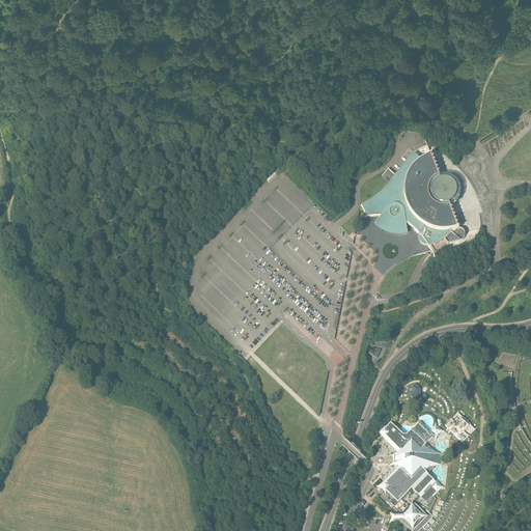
[(420,161),(413,155),(395,176),(388,170),(382,177),(388,185),(387,187),(385,188),(384,190),(382,191),(381,193),(379,194),(376,196),(374,198),(372,199),(371,200),(369,201),(367,202),(365,203),(363,204),(361,205),(363,210),(364,213),(366,217),(364,217),(365,218),(370,217),(376,217),(379,217),(384,218),(387,218),(387,219),(388,220),(387,221),(388,222),(388,223),(389,223),(390,223),(391,222),(393,223),(396,223),(395,226),(395,228),(396,229),(397,230),(398,230),(399,230),(400,229),(406,225),(411,228),(412,228),(416,232),(417,233),(418,234),(418,236),(418,239),(419,242),(420,244),(422,245),(425,246),(427,246),(430,246),(435,244),(440,242),(444,240),(448,235),(451,232),(454,231),(455,230),(459,229),(453,210),(450,211),(449,207),(450,206),(452,206),(453,205),(454,204),(455,203),(456,202),(457,201),(457,199),(458,198),(458,197),(458,195),(459,194),(459,192),(458,191),(458,189),(458,188),(457,187),(457,185),(456,184),(455,183),(454,182),(453,180),(451,179),(450,179),(449,178),(447,178),(446,177),(445,177),(443,177),(442,177),(440,178),(439,178),(438,175),(440,174),(432,155),(430,156),(427,157),(426,158),(425,158),(424,159),(423,160),(421,160),(420,161)]
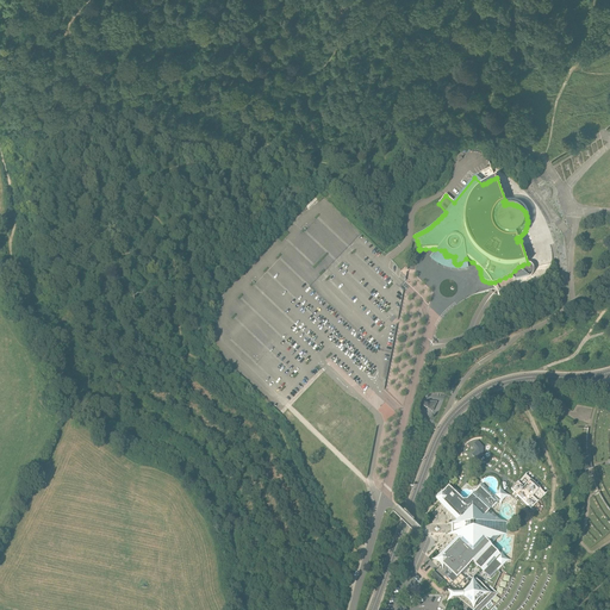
[(437,403),(423,400),(422,403),(422,405),(433,412),(437,403)]
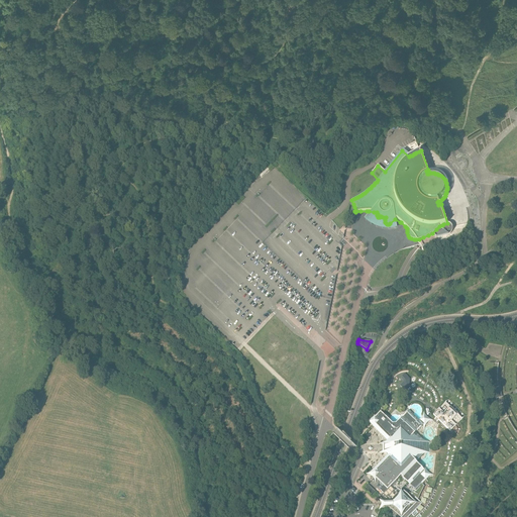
[(459,346),(455,339),(448,343),(452,350),(459,346)]
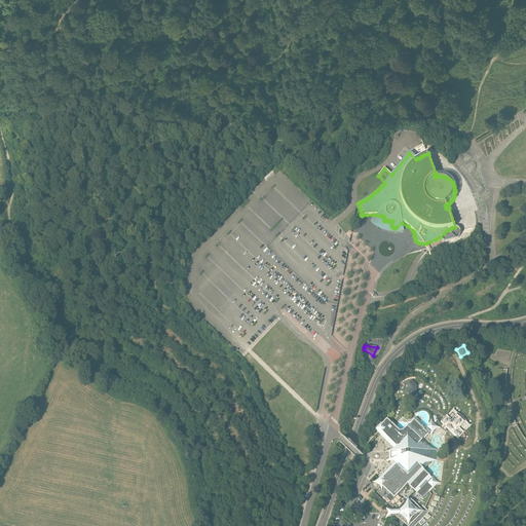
[(412,380),(407,385),(410,388),(410,389),(407,392),(412,398),(416,392),(417,386),(412,380)]
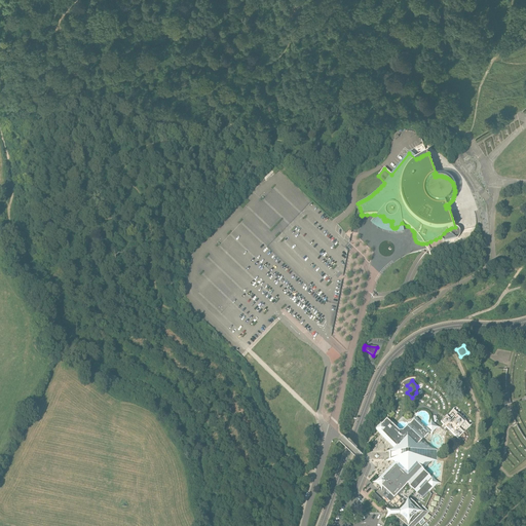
[(456,407),(441,421),(457,438),(473,423),(456,407)]
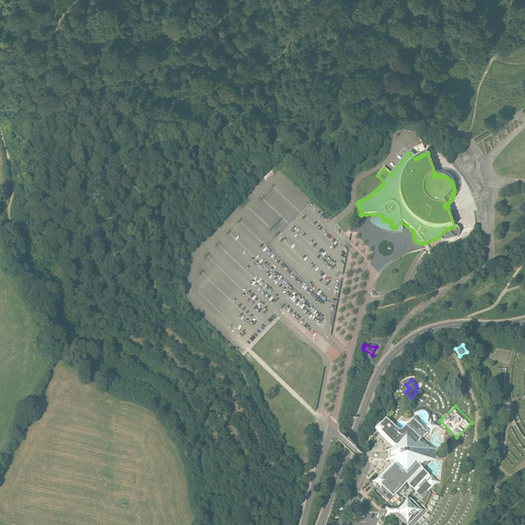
[(384,415),(389,420),(394,414),(390,409),(384,415)]
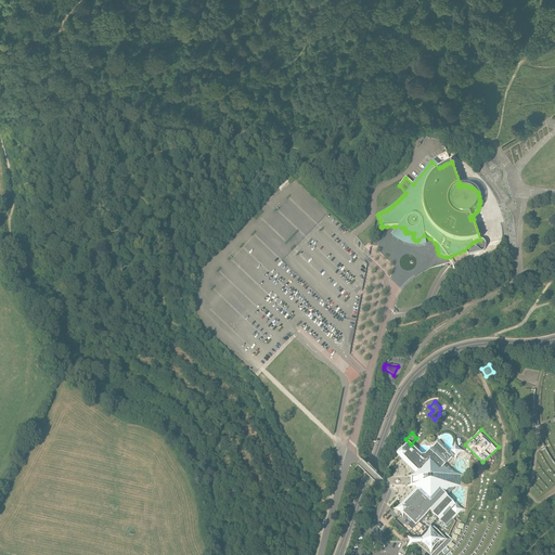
[(426,440),(429,443),(434,442),(436,438),(431,435),(427,436),(426,440)]
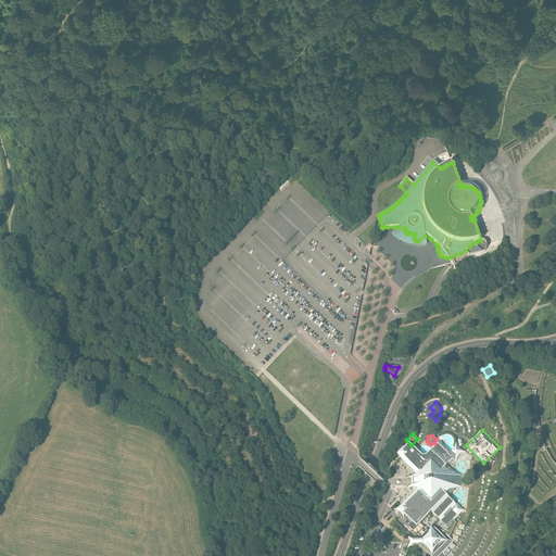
[(400,453),(401,453),(420,471),(420,481),(420,492),(401,512),(412,522),(408,526),(413,529),(430,512),(445,526),(454,516),(460,509),(446,495),(455,485),(457,485),(456,475),(455,475),(445,465),(454,455),(450,451),(440,442),(425,456),(421,456),(408,443),(400,453)]
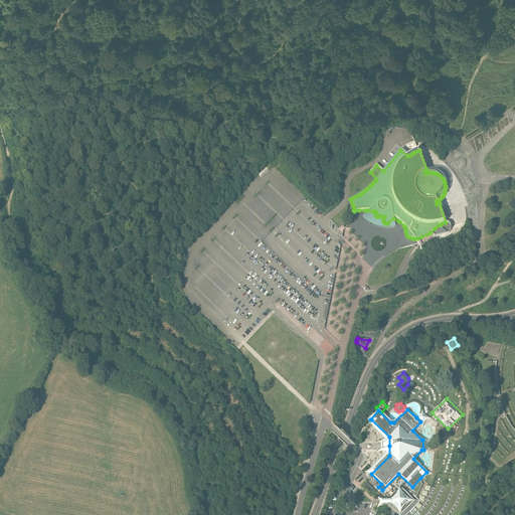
[(418,500),(404,514),(455,514),(461,506),(470,486),(432,484),(431,488),(420,478),(412,487),(408,491),(409,492),(418,500)]
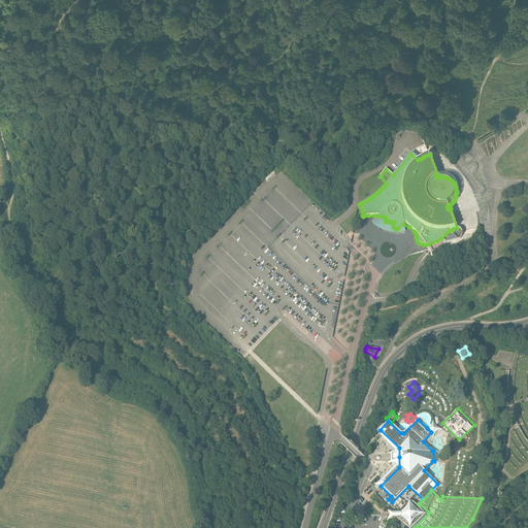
[(376,495),(373,499),(381,506),(385,502),(376,495)]
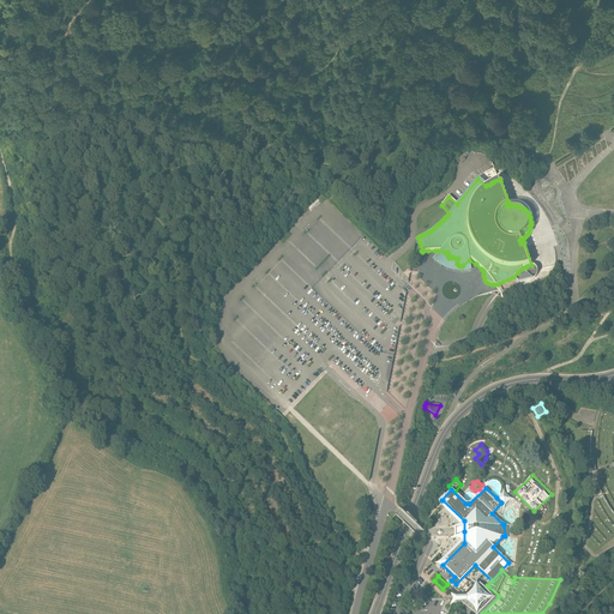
[(467,609),(470,613),(482,613),(499,596),(488,587),(486,589),(480,583),(469,594),(453,594),(453,597),(453,601),(462,601),(469,607),(467,609)]
